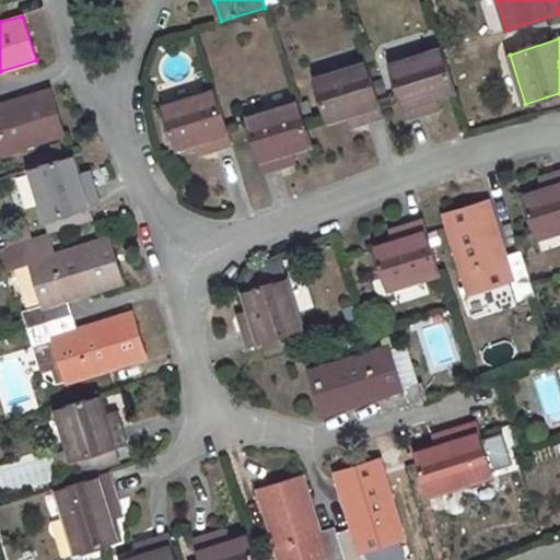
[(431,113),(427,100),(435,97),(455,92),(442,50),(391,66),(408,119),(431,113)]
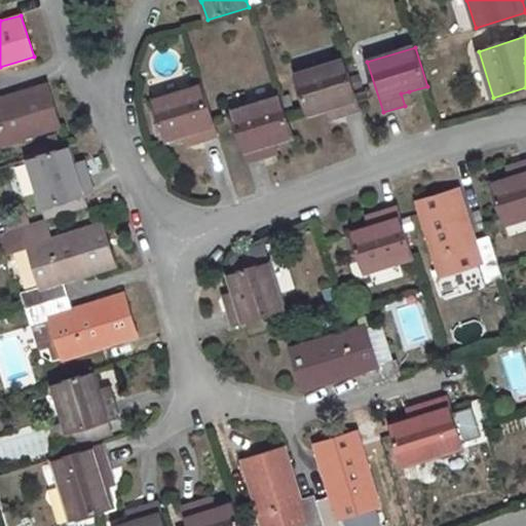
[(343,60),(296,75),(308,114),(327,109),(335,106),(338,117),(359,110),(343,60)]
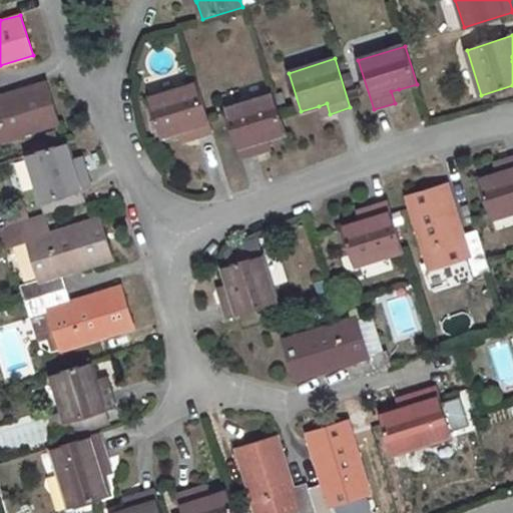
[(196,81),(150,96),(162,135),(179,129),(187,127),(191,138),(212,132),(196,81)]
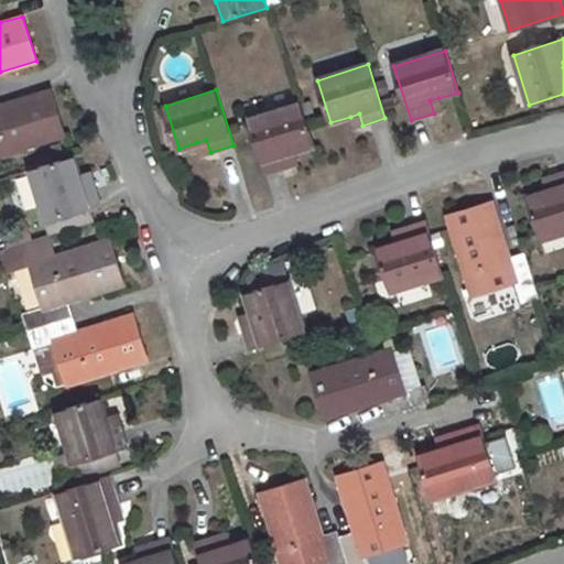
[(0,154),(65,133),(51,90),(10,102),(11,108),(3,111),(2,106),(0,106),(0,154)]
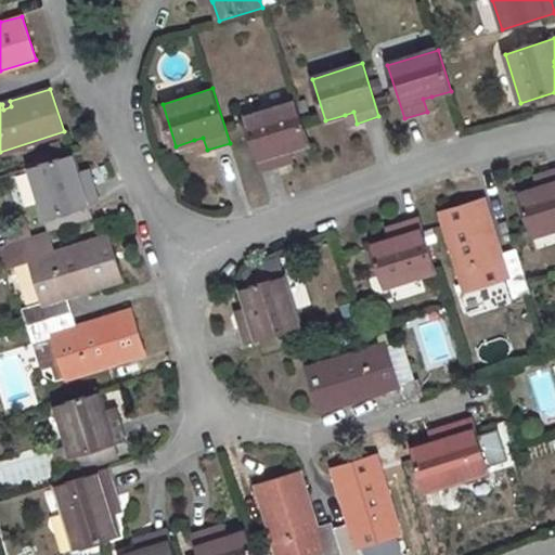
[(431,97),(423,99),(427,112),(435,110),(431,97)]
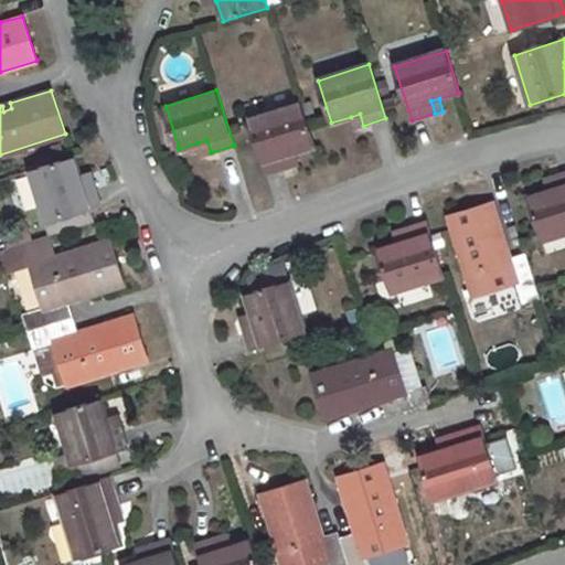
[(289,167),(285,156),(295,152),(313,147),(300,104),(249,118),(266,173),(289,167)]
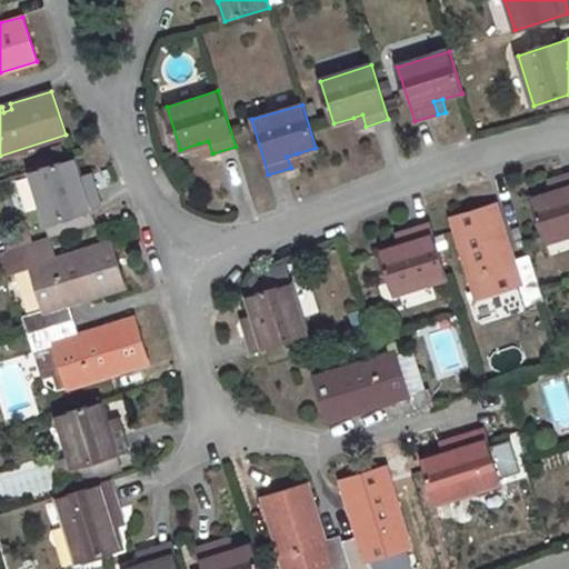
[(362,115),(353,118),(357,130),(366,127),(362,115)]
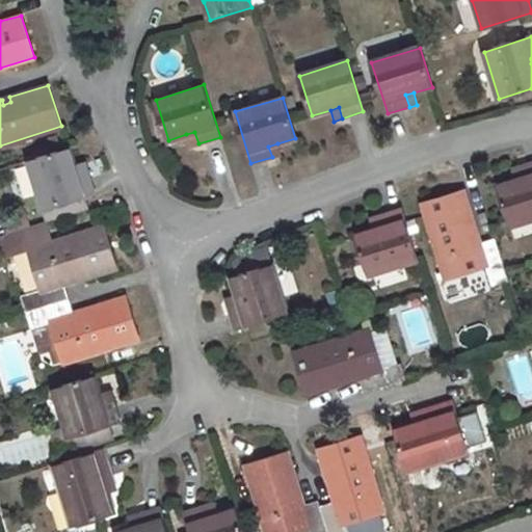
[(194,132),(186,134),(190,145),(198,143),(194,132)]
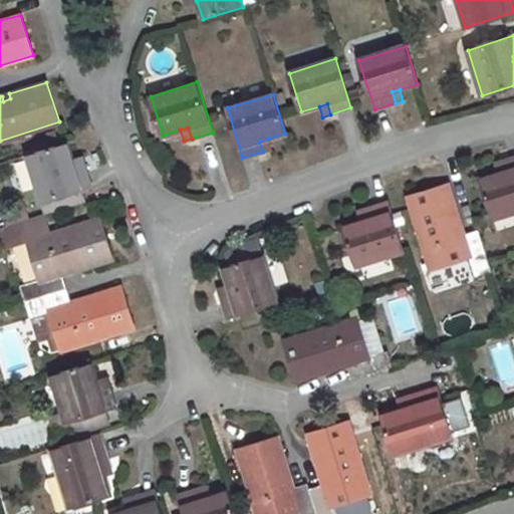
[(268,139),(259,142),(263,152),(271,149),(268,139)]
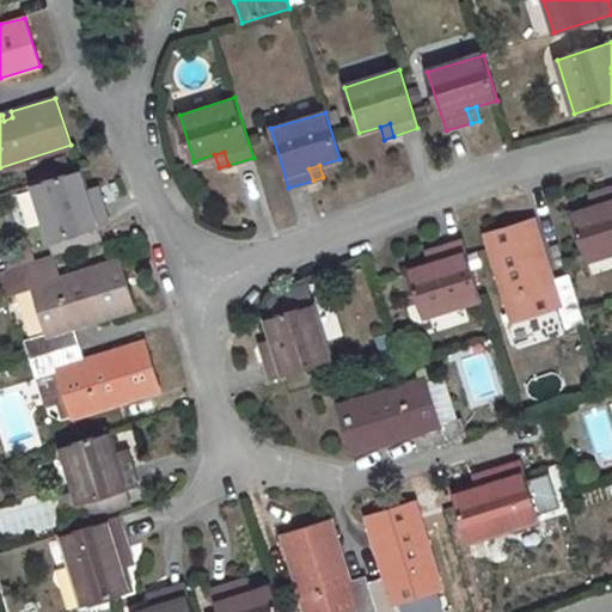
[(98,187),(86,190),(90,201),(102,197),(98,187)]
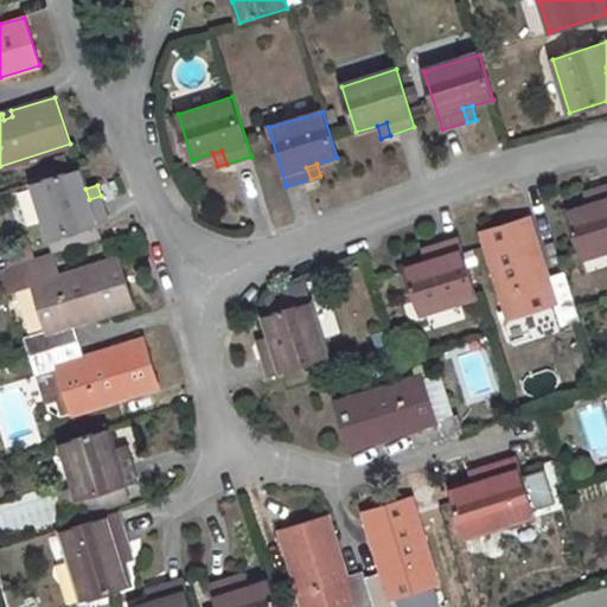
[(29,186),(13,189),(18,225),(33,223),(29,186)]
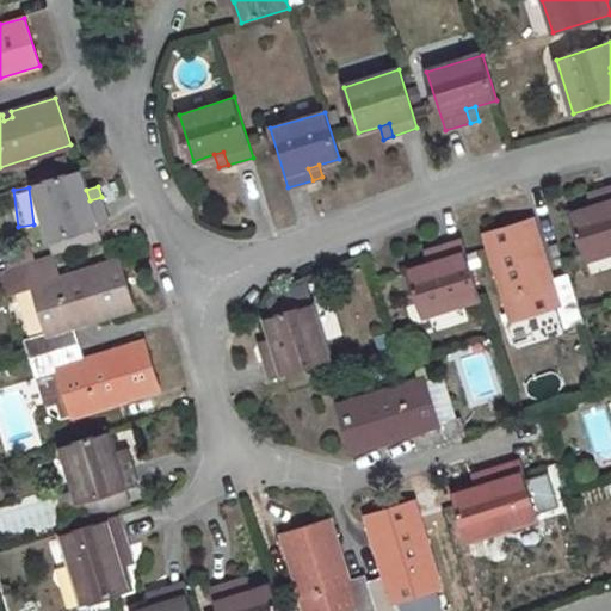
[(610,254),(610,187),(600,191),(604,205),(594,209),(574,215),(588,261),(610,254)]
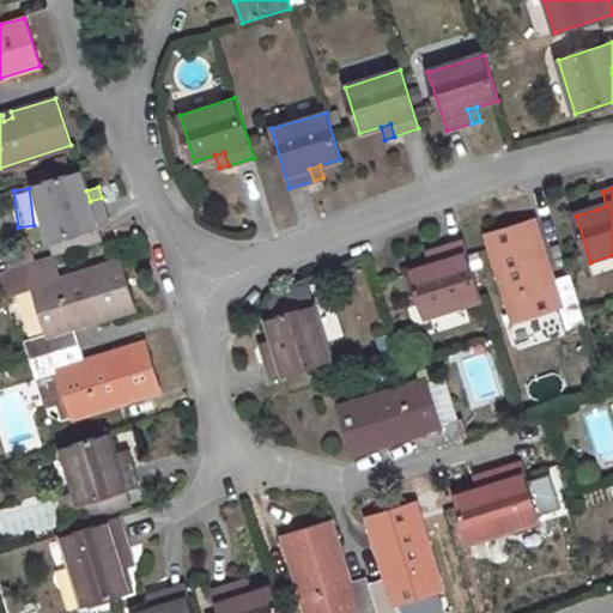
[(602,192),(593,195),(596,210),(606,206),(602,192)]
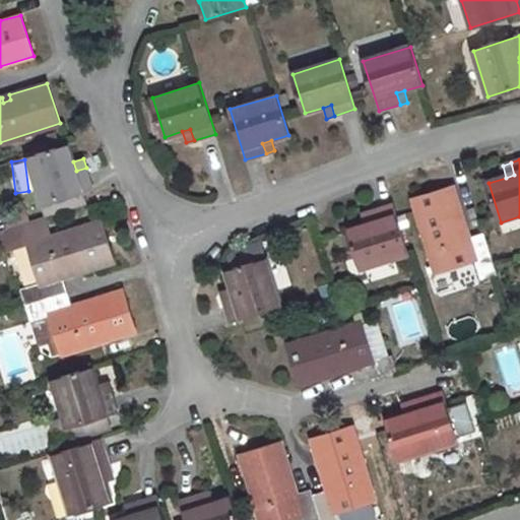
[(462,234),(459,225),(465,224),(453,187),(412,200),(435,270),(474,256),(481,274),(496,270),(483,235),(469,240),(467,232),(462,234)]
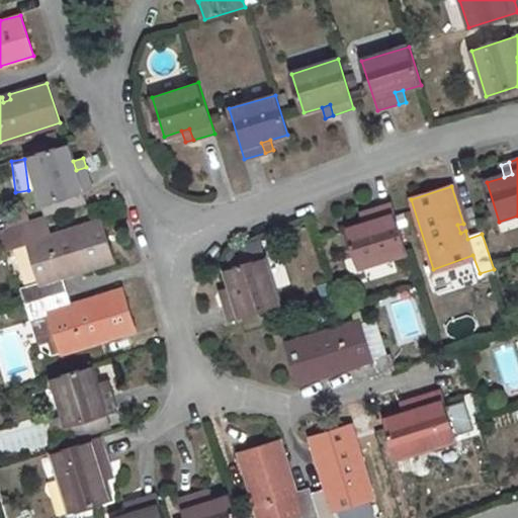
[(81,191),(42,203),(46,214),(47,214),(84,203),(81,191)]
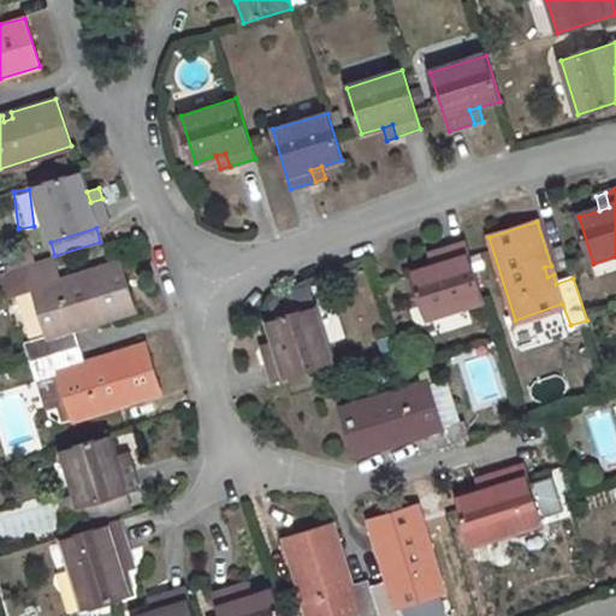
[(432,266),(413,271),(428,320),(484,302),(465,243),(439,250),(443,262),(432,266)]
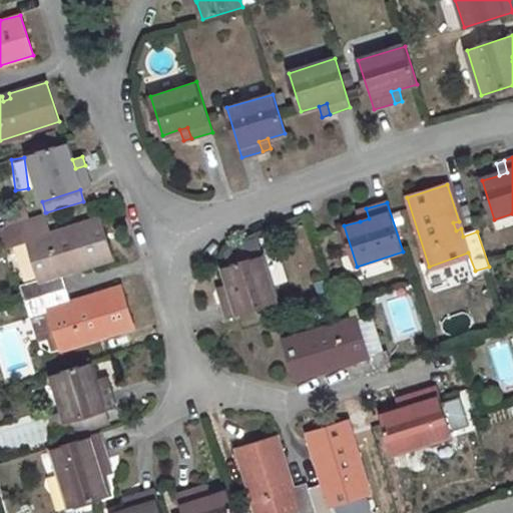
[(366,208),(357,211),(360,221),(369,218),(366,208)]
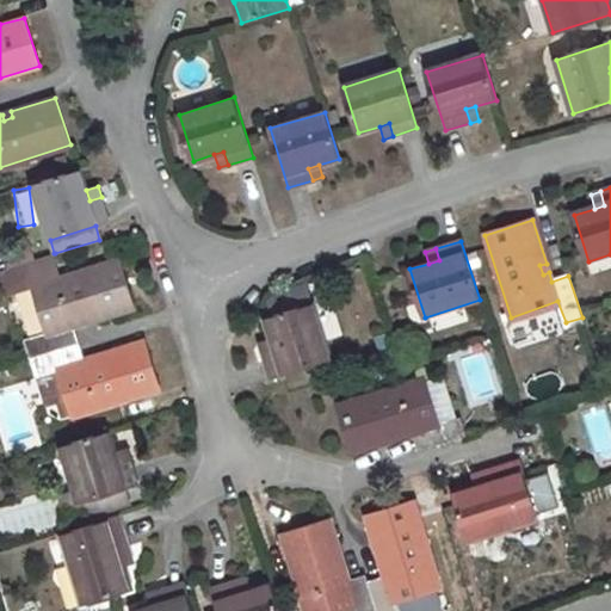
[(18,252),(10,254),(6,264),(7,267),(22,264),(18,252)]
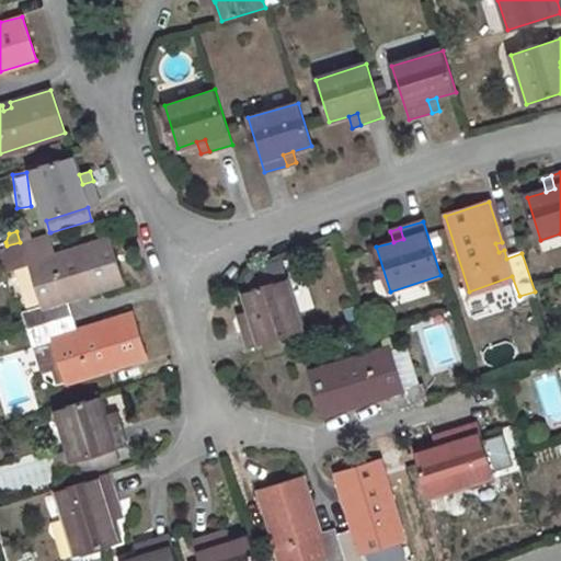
[(72,317),(67,301),(75,299),(72,294),(80,292),(82,297),(124,284),(111,240),(57,255),(50,232),(49,232),(20,242),(7,245),(0,248),(0,253),(6,272),(33,262),(47,308),(29,312),(34,328),(72,317)]
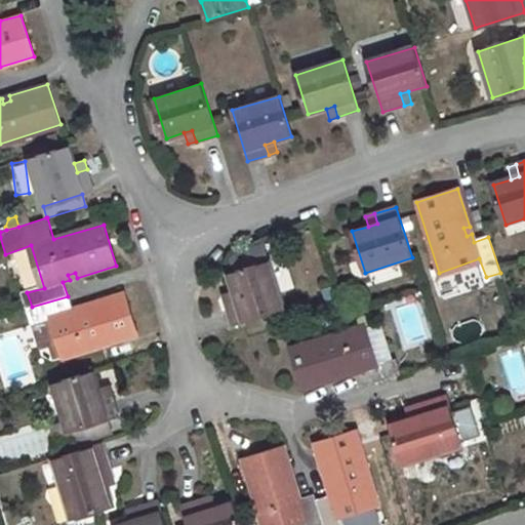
[(238,301),(226,305),(229,310),(232,326),(285,311),(270,263),(230,275),(235,292),(238,301)]
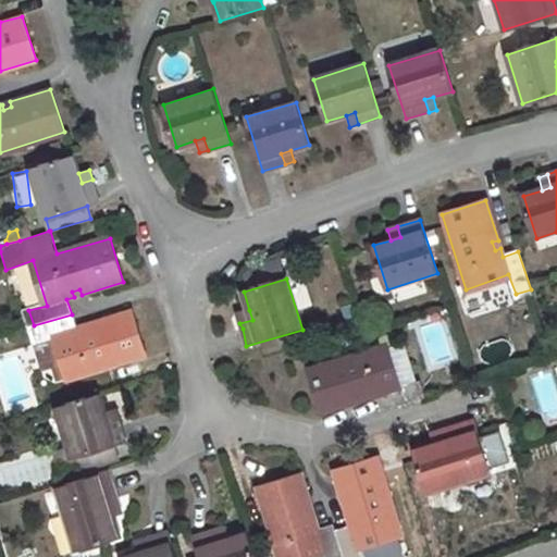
[(249,310),(237,314),(239,323),(252,320),(249,310)]
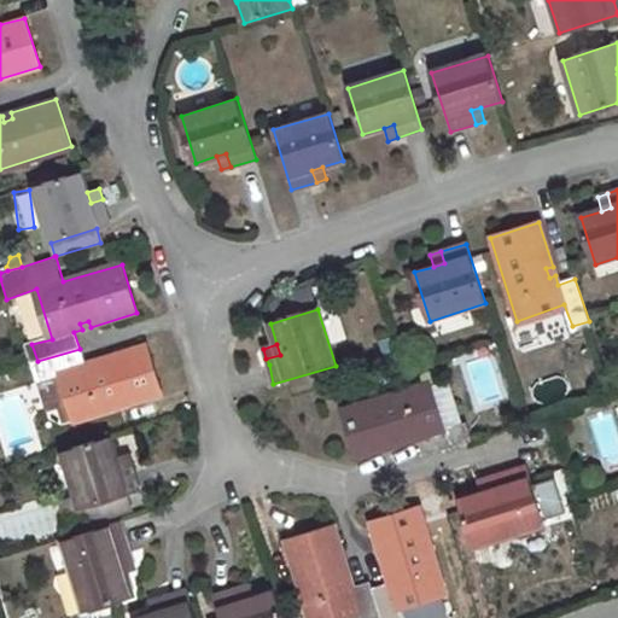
[(146,345),(101,359),(103,365),(94,368),(93,362),(85,365),(80,349),(38,361),(42,379),(62,373),(77,420),(162,395),(146,345)]
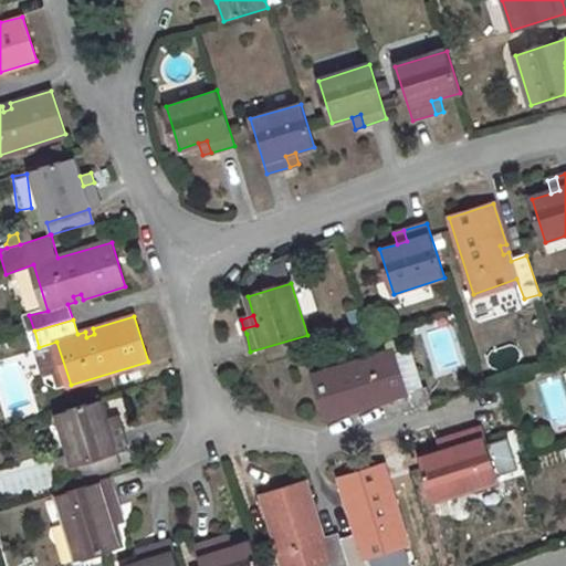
[(390,352),(313,376),(328,419),(369,406),(368,401),(377,399),(378,404),(385,401),(390,417),(428,405),(423,388),(405,395),(390,352)]
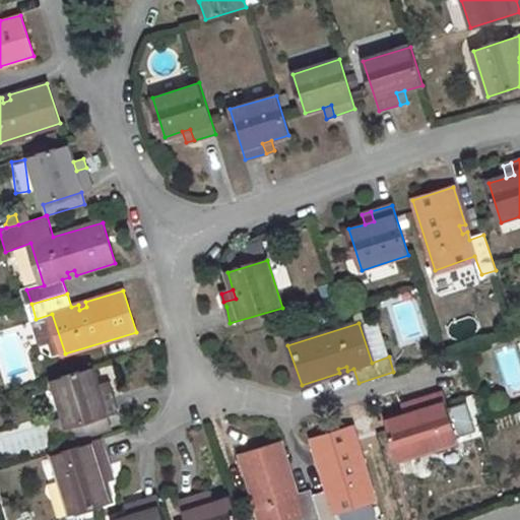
[(111,428),(107,413),(118,410),(111,389),(100,392),(96,385),(91,368),(52,380),(65,420),(71,440),(111,428)]
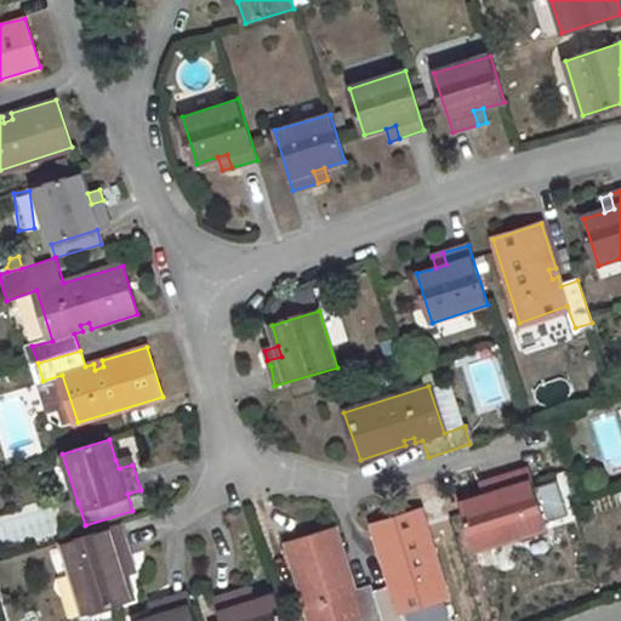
[(130,456),(115,460),(119,468),(132,465),(130,456)]
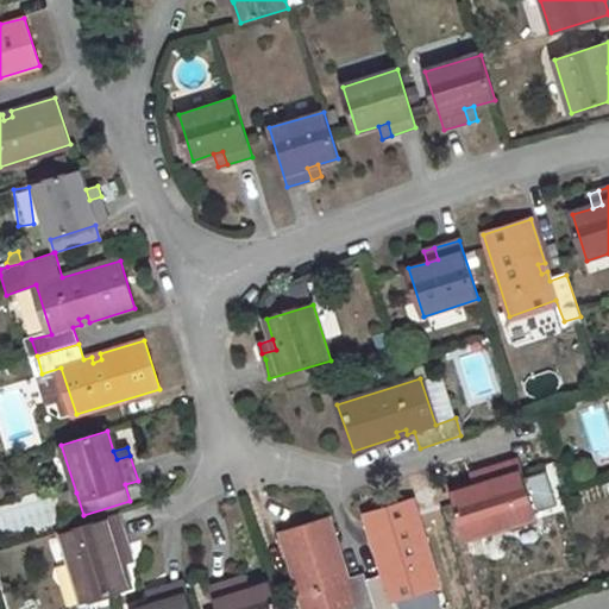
[(475,485),(452,491),(466,537),(506,525),(507,528),(537,519),(518,458),(484,469),(489,481),(475,485)]
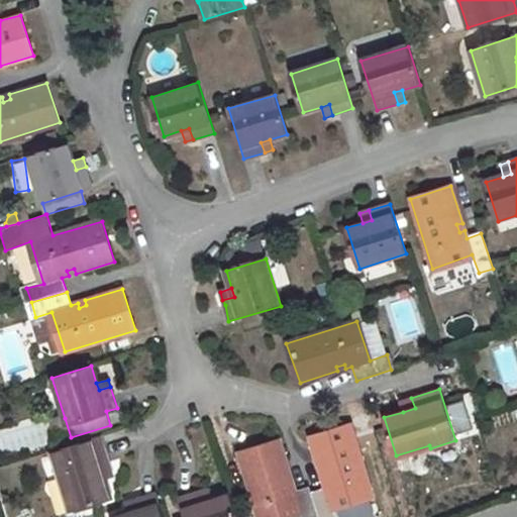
[(411,398),(400,401),(403,412),(415,408),(411,398)]
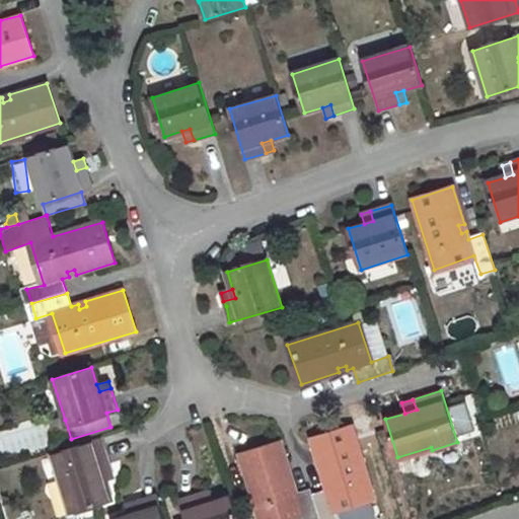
[(65,420),(54,424),(59,442),(71,439),(65,420)]
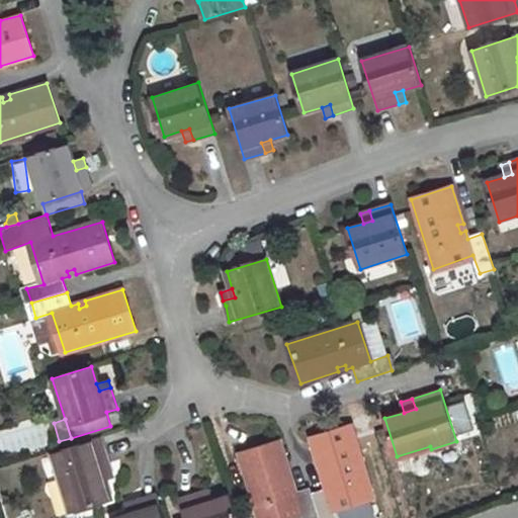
[(335,517),(331,506),(372,494),(349,425),(310,437),(322,475),(326,473),(328,482),(324,483),(326,488),(310,492),(318,517),(335,517)]
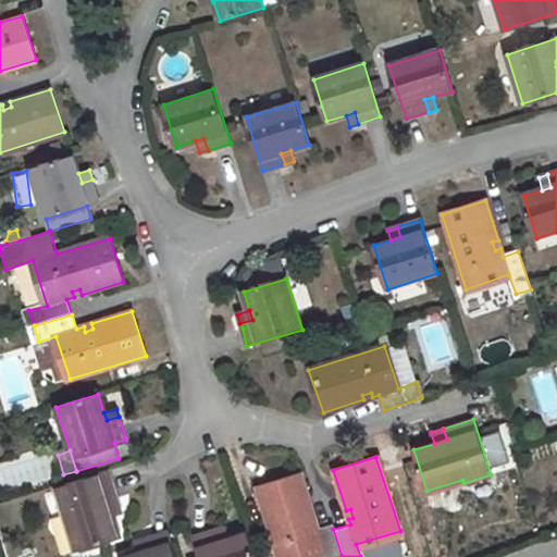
[(111,516),(107,504),(118,500),(109,469),(53,486),(61,515),(65,512),(75,548),(118,535),(111,516)]
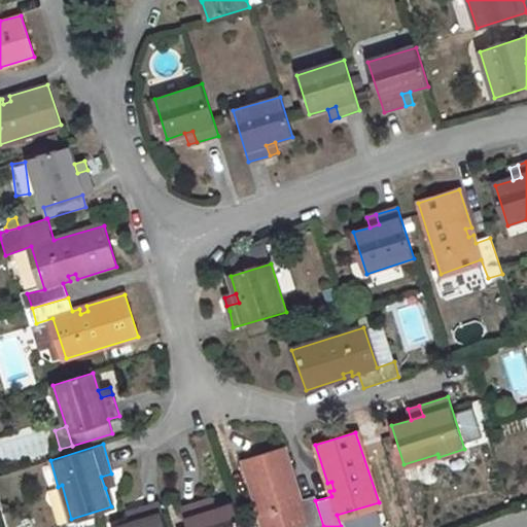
[(294,495),(291,487),(296,486),(284,448),(243,460),(262,526),(280,526),(306,519),(308,526),(323,526),(315,500),(314,496),(301,500),(299,494),(294,495)]
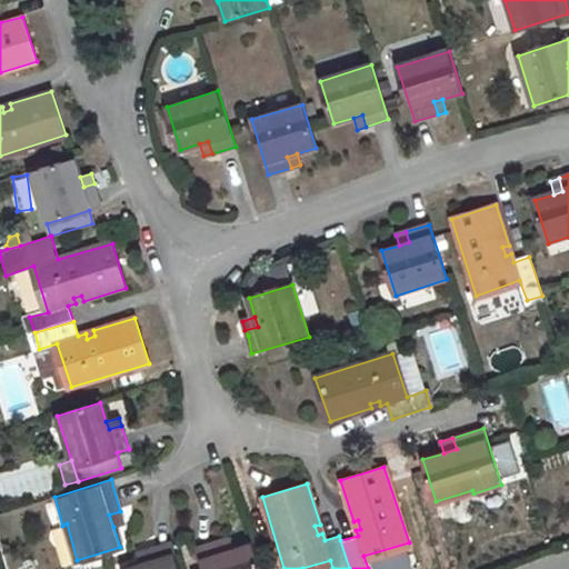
[(120,511),(109,515),(113,527),(125,523),(120,511)]
